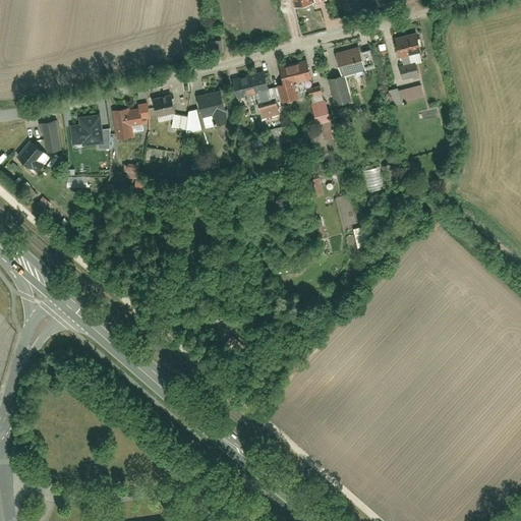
[(221,39),(208,40),(209,53),(222,52),(221,39)]
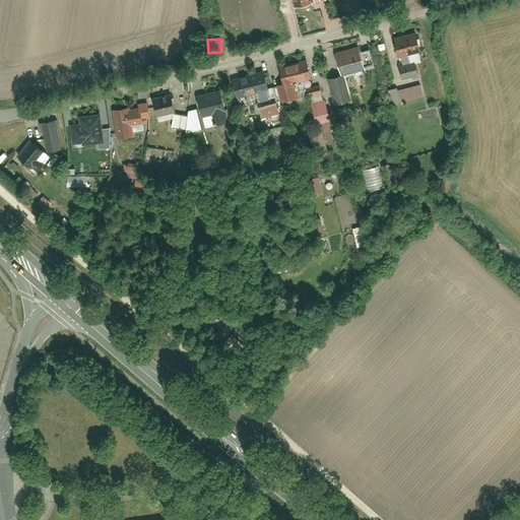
[(396,49),(400,67),(421,62),(417,44),(396,49)]
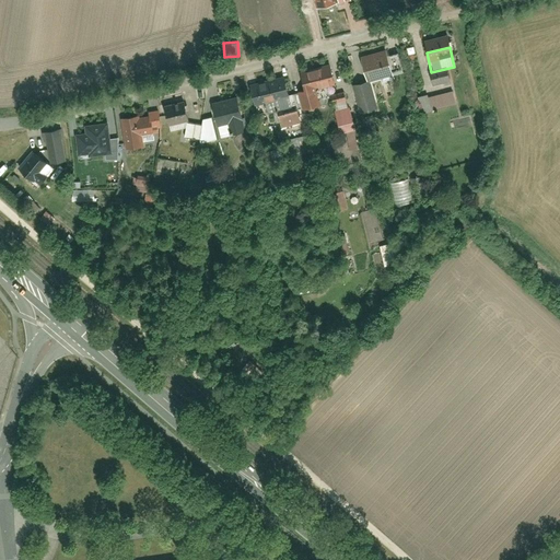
[(361,61),(368,84),(392,77),(385,54),(361,61)]
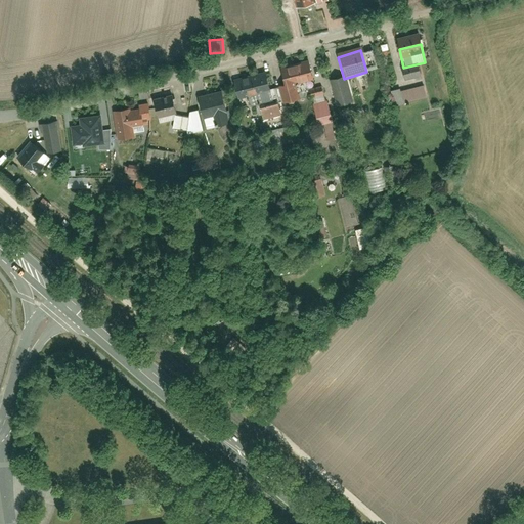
[(308,62),(282,70),(288,86),(279,88),(284,105),(300,100),(296,86),(313,81),(308,62)]
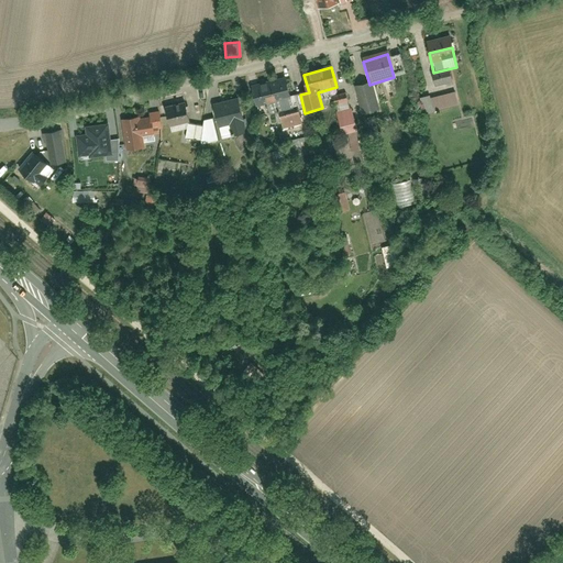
[(432,79),(435,90),(456,85),(452,73),(432,79)]
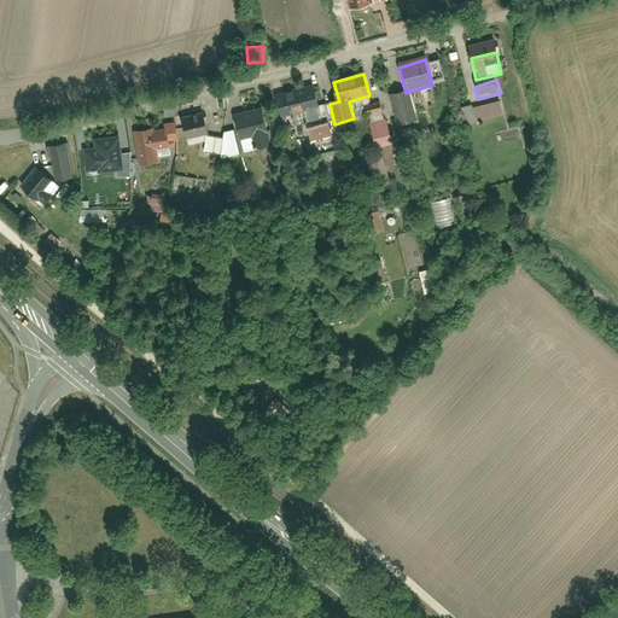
[(313,87),(277,97),(283,118),(318,110),(313,87)]
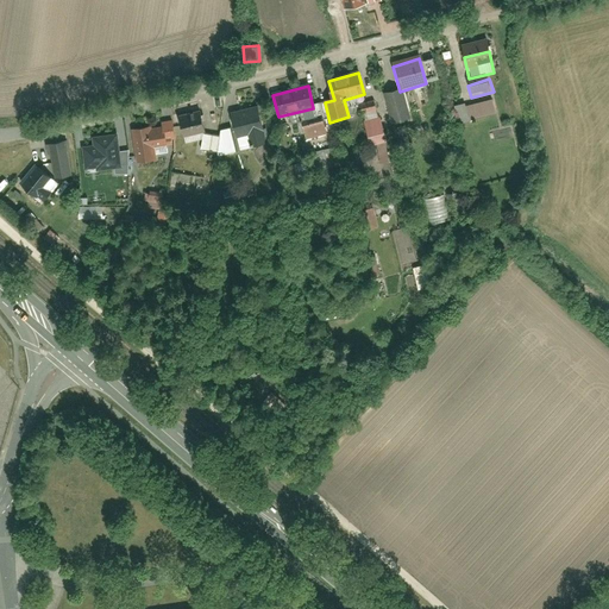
[(402,93),(387,96),(394,125),(409,120),(402,93)]
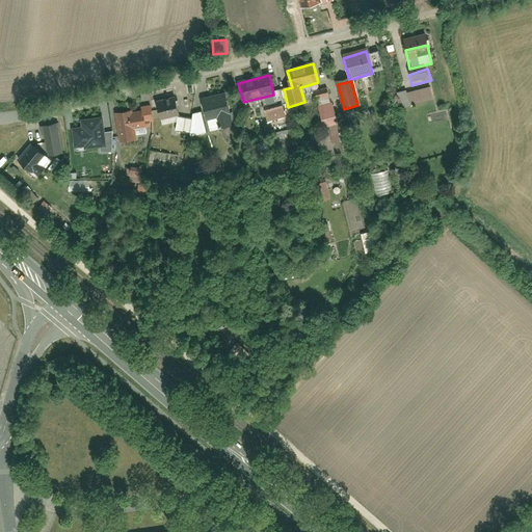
[(406,90),(410,105),(433,100),(430,85),(406,90)]
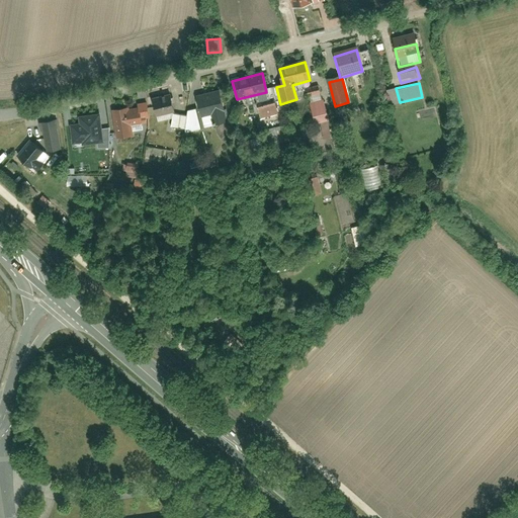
[(308,91),(314,117),(329,113),(323,88),(308,91)]
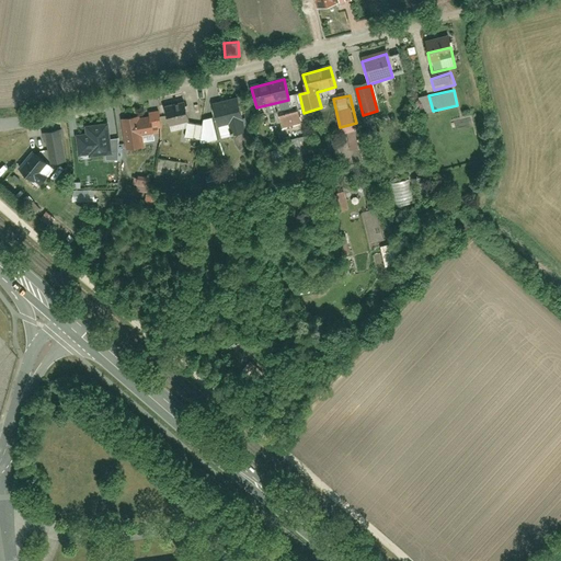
[(238,99),(214,105),(219,127),(230,124),(233,137),(248,134),(238,99)]
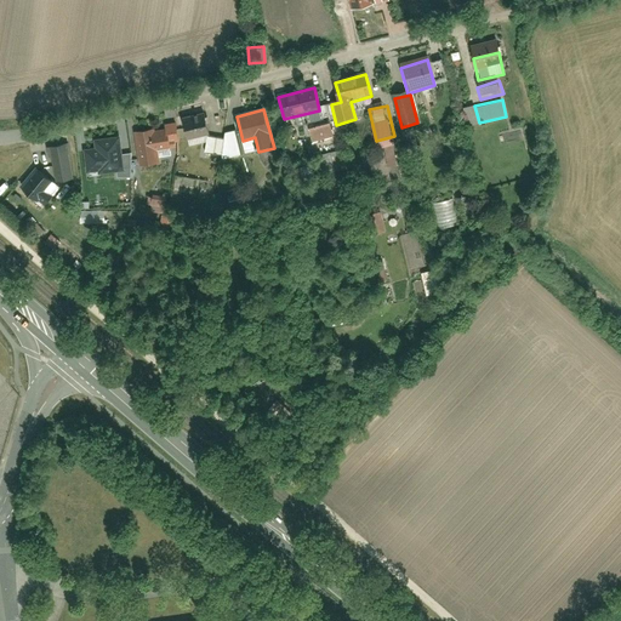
[(205,117),(183,121),(188,141),(210,135),(205,117)]
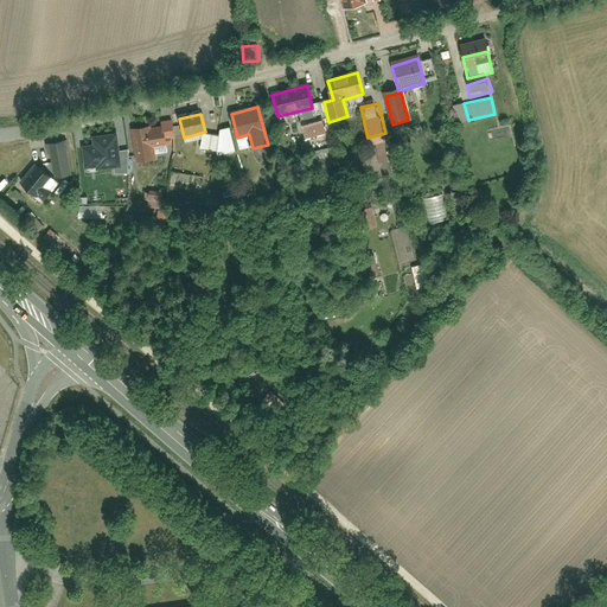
[(132,122),(136,158),(153,155),(153,151),(166,149),(165,141),(173,140),(172,135),(174,135),(172,116),(161,117),(161,121),(151,123),(151,120),(132,122)]
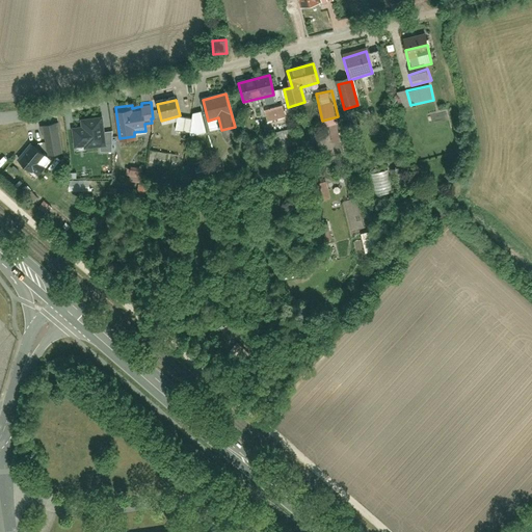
[(264,109),(268,122),(286,116),(282,103),(264,109)]
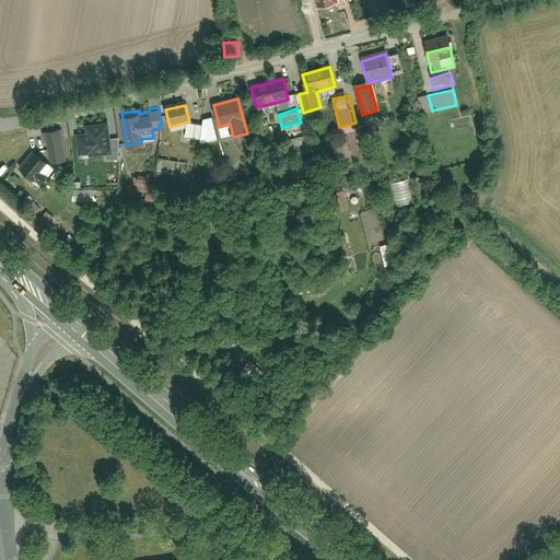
[(200,141),(199,144),(218,142),(212,119),(201,121),(201,127),(200,141)]
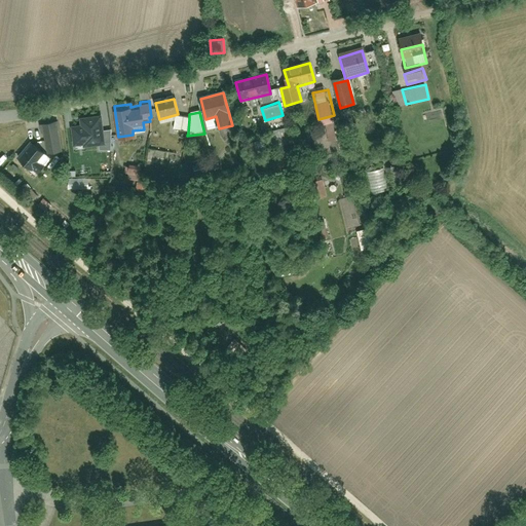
[(104,143),(101,117),(81,119),(82,126),(73,128),(75,140),(84,139),(85,145),(104,143)]
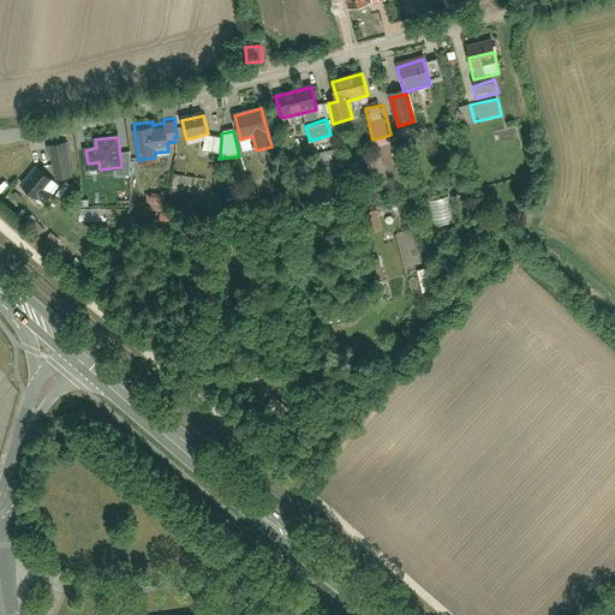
[(221,139),(207,137),(204,151),(220,155),(221,139)]
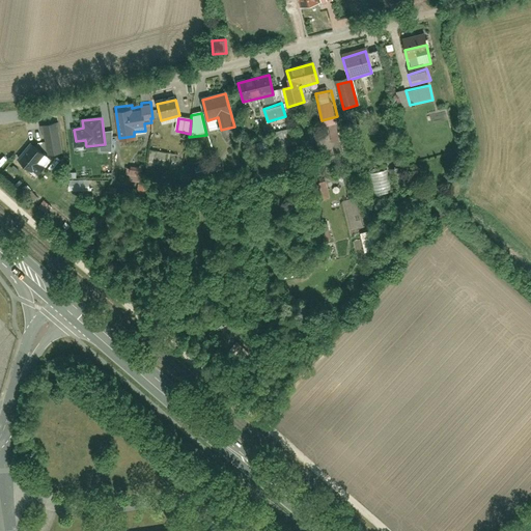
[(323,124),(333,156),(345,152),(335,120),(323,124)]
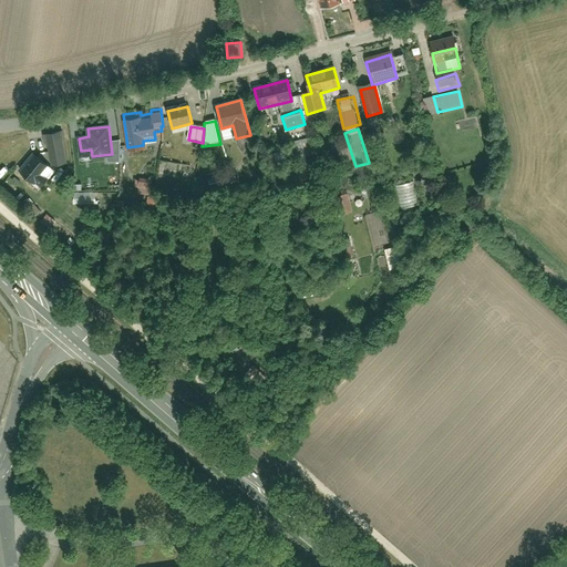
[(45,134),(51,167),(68,164),(62,131),(45,134)]
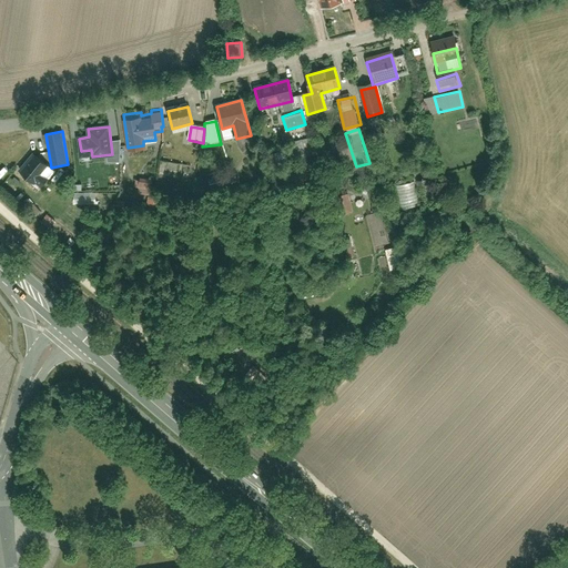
[(39,190),(54,172),(33,155),(18,172),(39,190)]
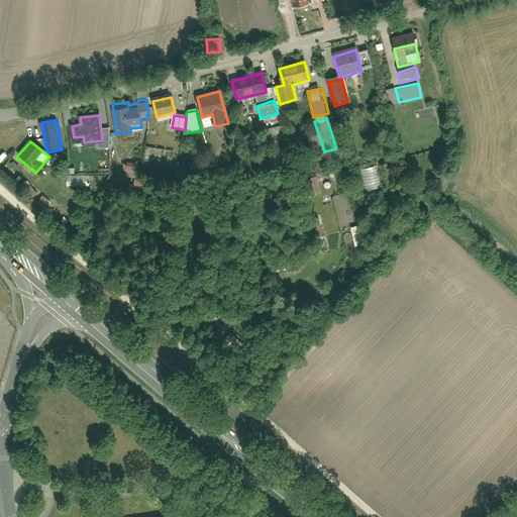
[(123,160),(120,185),(142,188),(143,177),(136,176),(138,162),(123,160)]
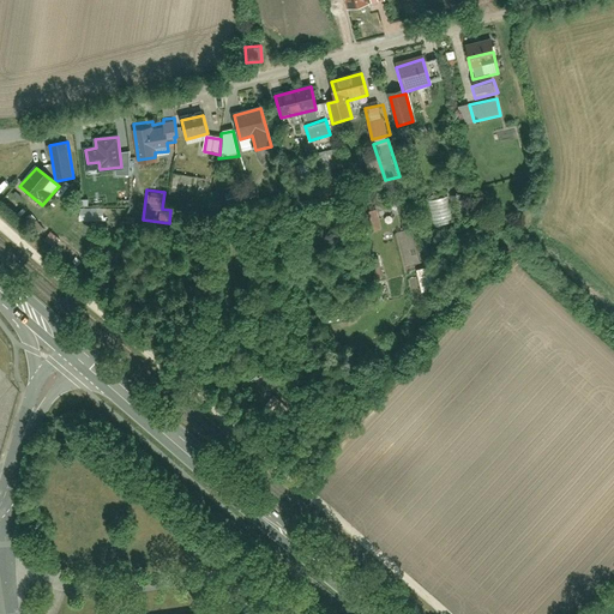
[(451,194),(453,216),(467,215),(464,193),(451,194)]
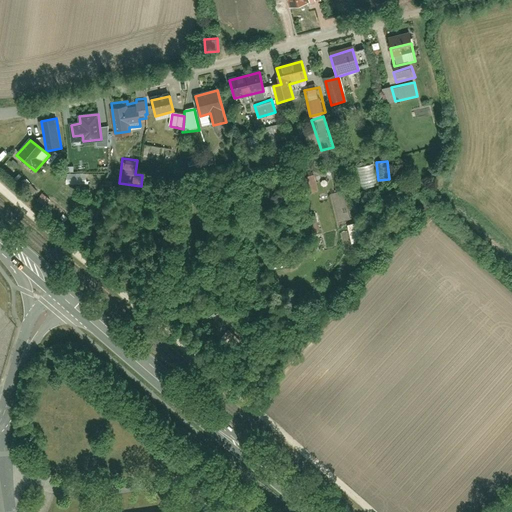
[(357,168),(360,188),(376,186),(373,166),(357,168)]
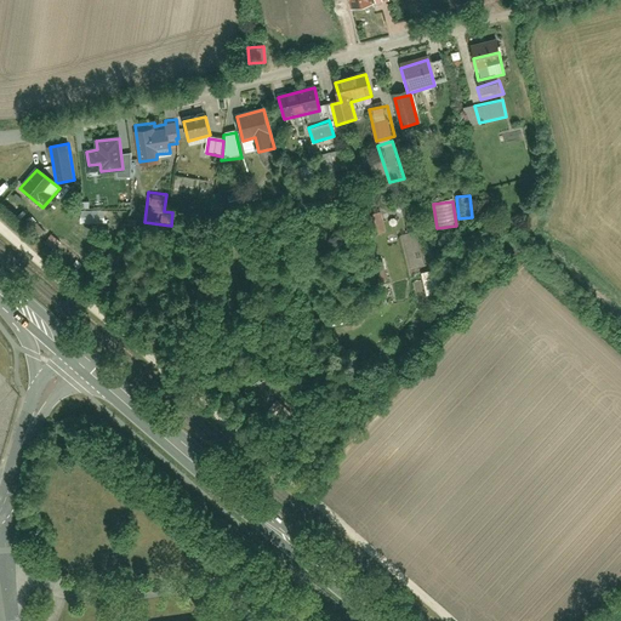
[(368,218),(370,237),(385,234),(382,216),(368,218)]
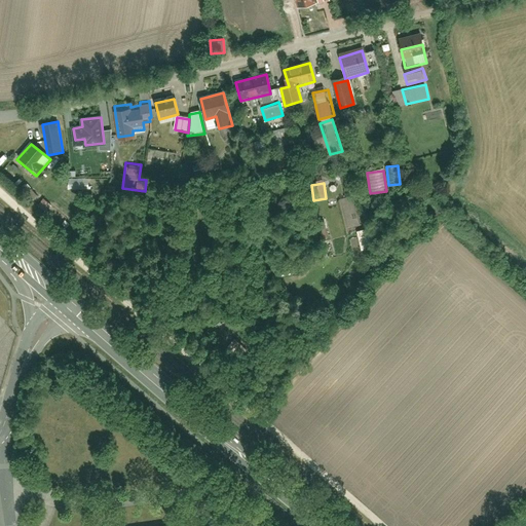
[(259,190),(262,207),(273,204),(270,188),(259,190)]
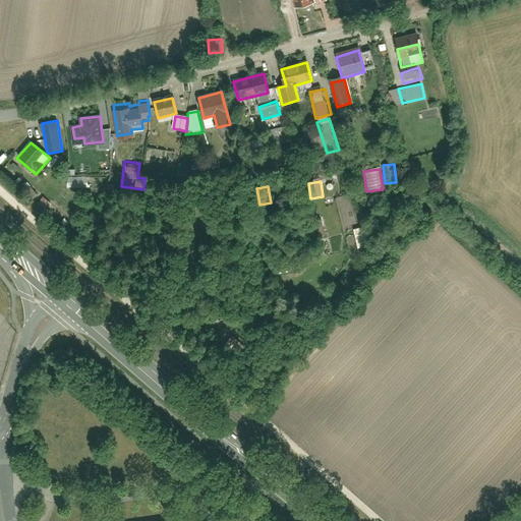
[(353,232),(356,250),(370,247),(367,230),(353,232)]
